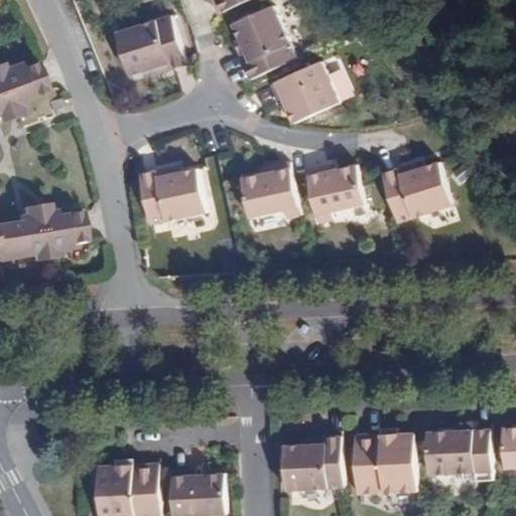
[(217,0),(223,13),(251,0),(217,0)]
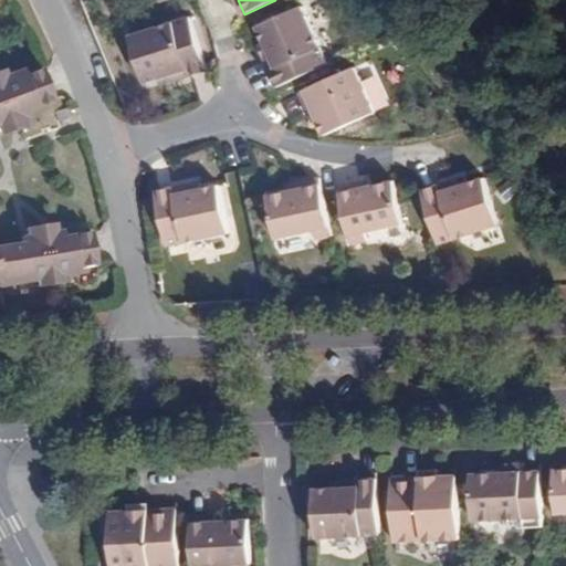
[(270,58),(281,83),(331,60),(306,1),(264,20),(271,37),(278,53),(272,56),(270,58)]
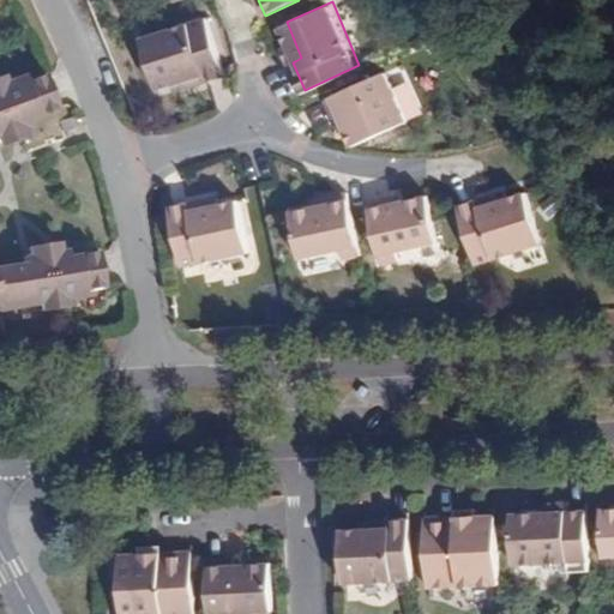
[(158,86),(176,82),(196,76),(198,82),(198,84),(228,76),(208,16),(144,37),(158,86)]
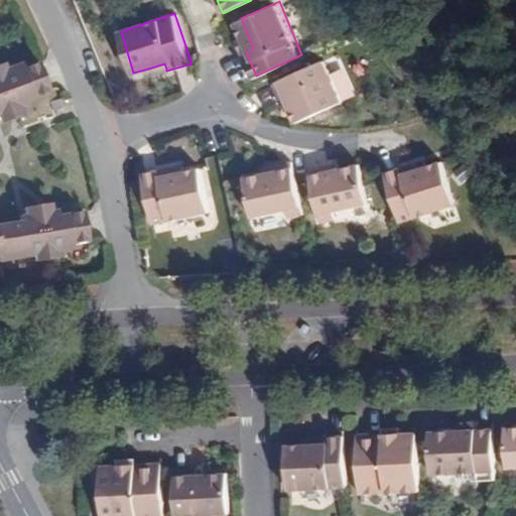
[(240,34),(248,51),(253,48),(247,33),(240,34)]
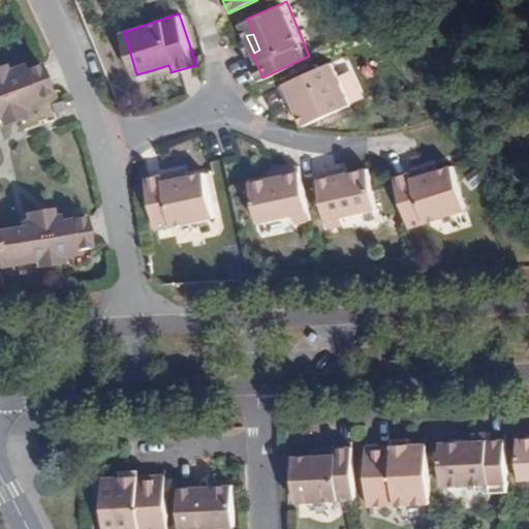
[(0,87),(23,80),(39,73),(28,43),(14,50),(11,43),(0,47),(0,87)]
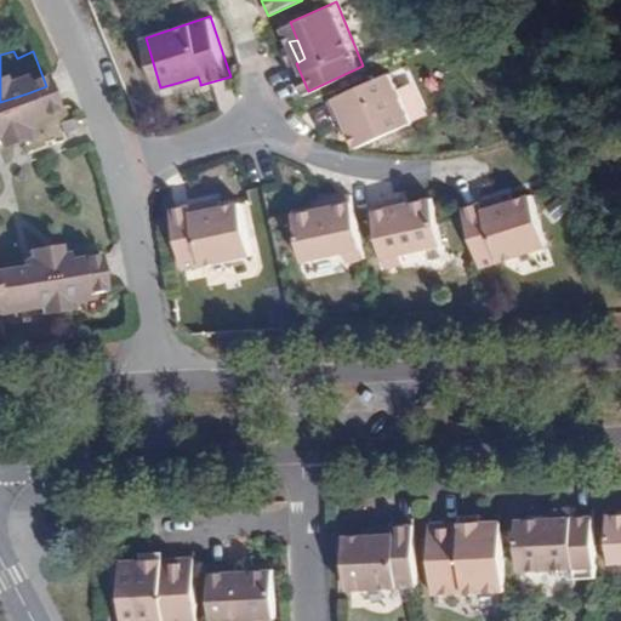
[(340,95),(353,129),(360,146),(416,121),(396,72),(340,95)]
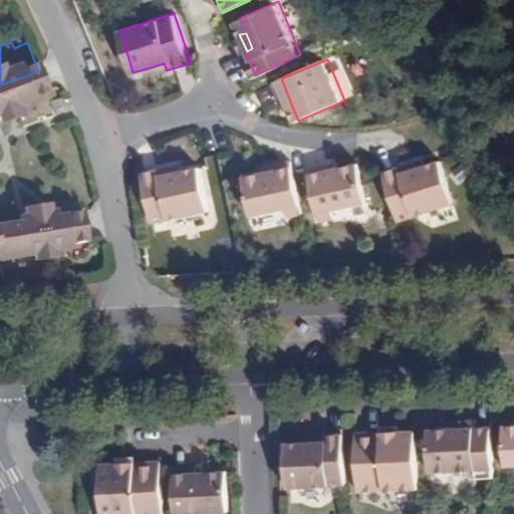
[(164,63),(148,68),(149,73),(166,68),(164,63)]
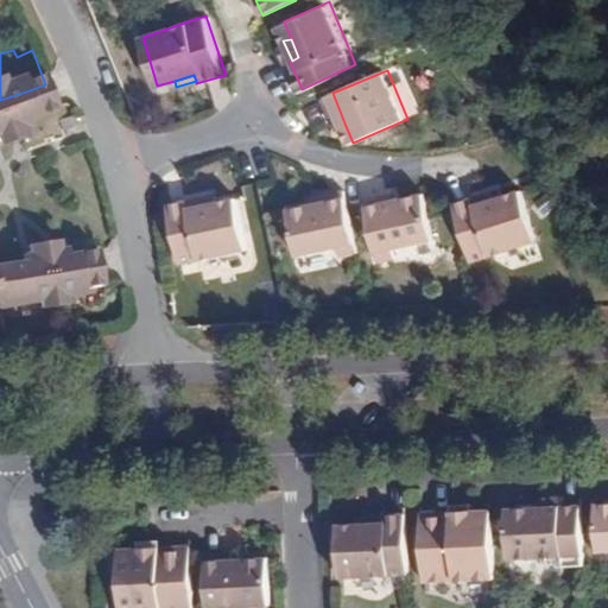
[(26,92),(0,100),(0,119),(19,114),(17,105),(29,100),(26,92)]
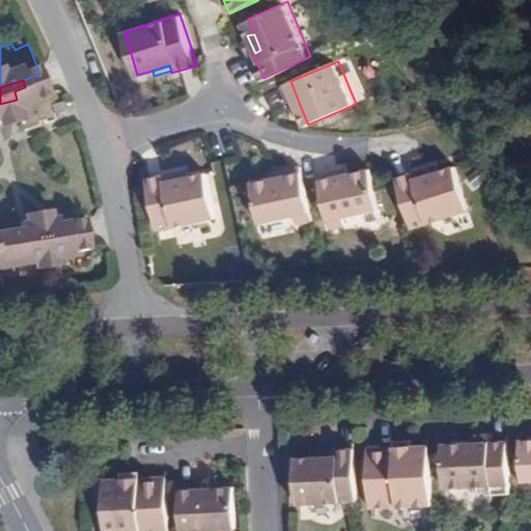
[(298,111),(302,110),(290,81),(286,83),(298,111)]
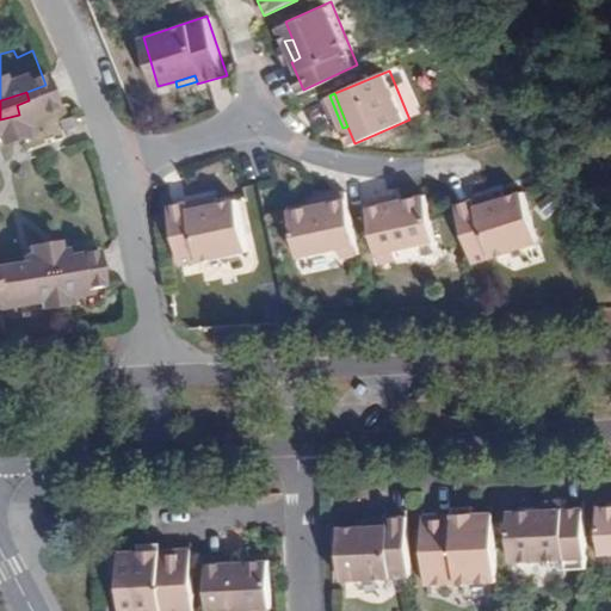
[(506,187),(486,195),(488,201),(508,195),(506,187)]
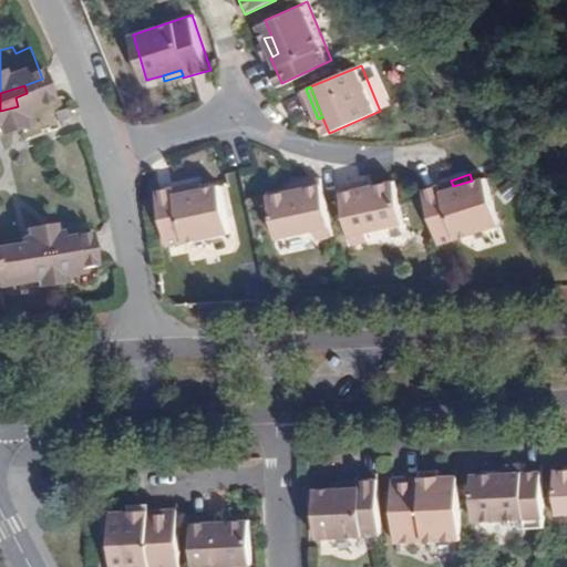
[(450,177),(423,185),(428,199),(441,239),(501,220),(487,176),(472,181),(453,186),(451,181),(450,177)]
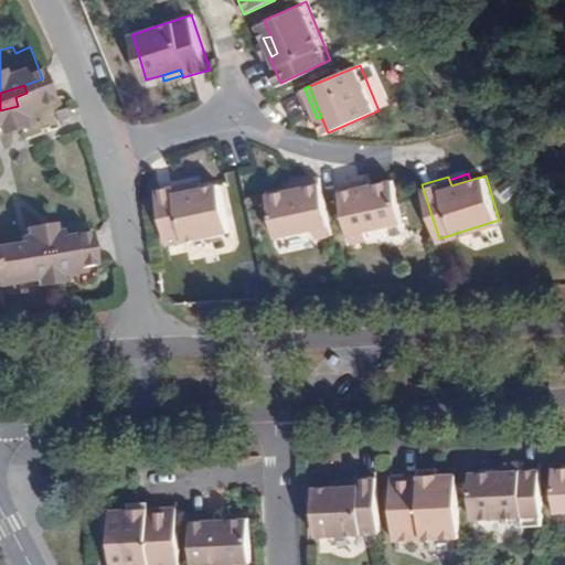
[(190,189),(209,185),(206,180),(189,182),(190,189)]
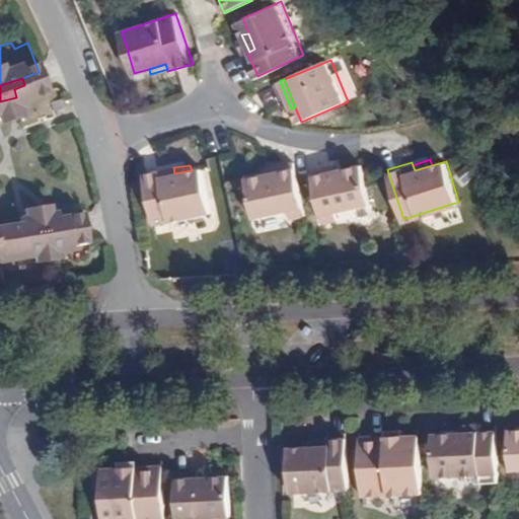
[(207,166),(192,170),(174,173),(173,167),(172,166),(148,171),(160,223),(216,210),(207,166)]
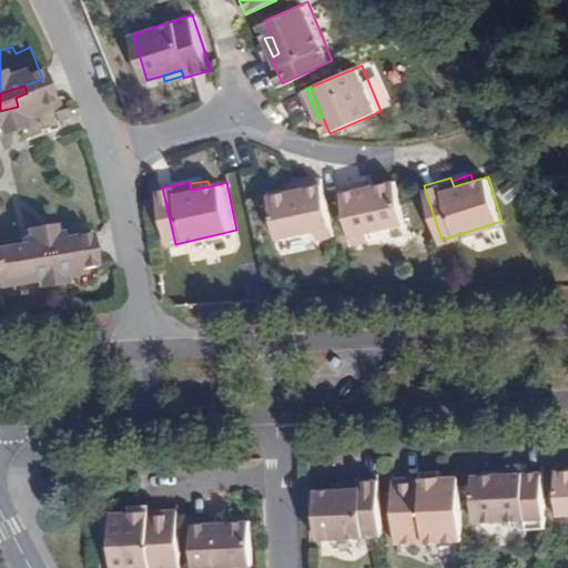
[(345,198),(374,191),(372,185),(344,192),(345,198)]
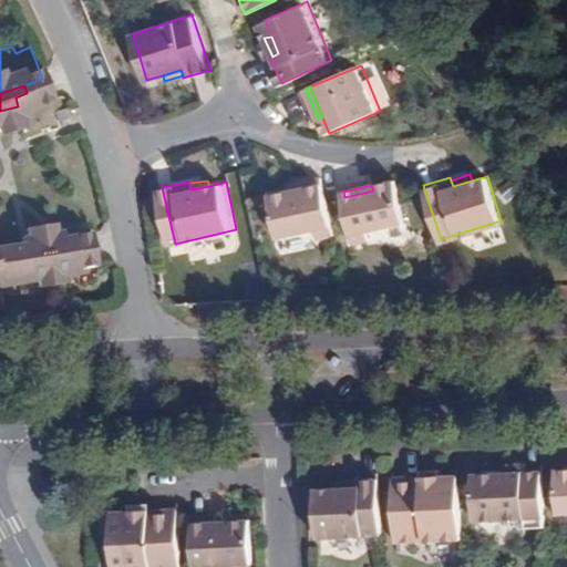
[(399,185),(373,191),(344,197),(357,250),(373,247),(371,236),(408,227),(399,185)]
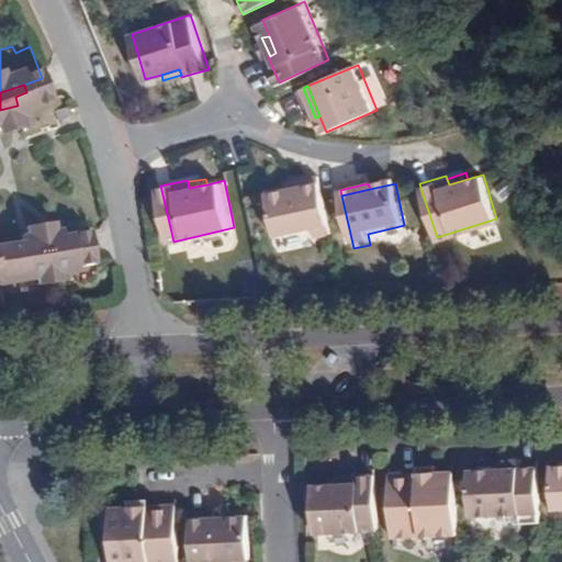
[(334,248),(323,194),(296,201),(269,206),(279,249),(314,243),(317,253),(334,248)]
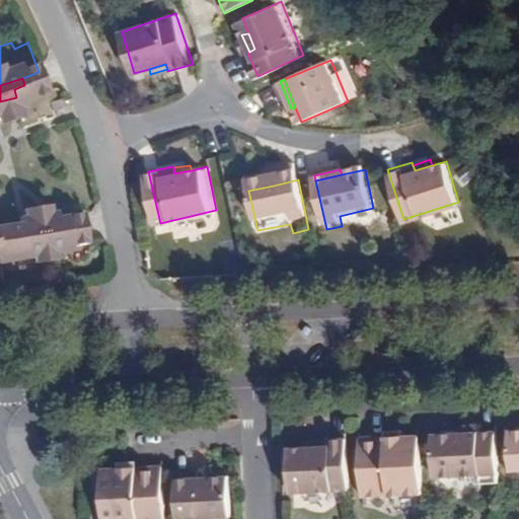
[(248,191),(274,186),(273,180),(247,186),(248,191)]
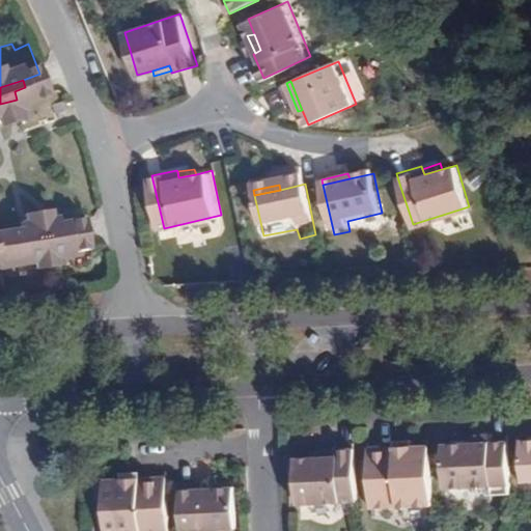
[(9,231),(10,240),(64,231),(63,223),(52,225),(51,218),(20,224),(21,230),(9,231)]
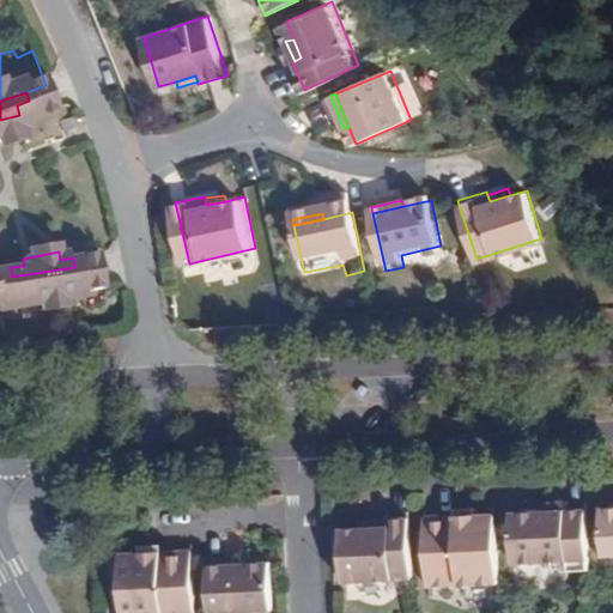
[(0,323),(38,319),(66,314),(85,311),(84,303),(102,302),(97,265),(74,267),(12,277),(0,278),(0,323)]
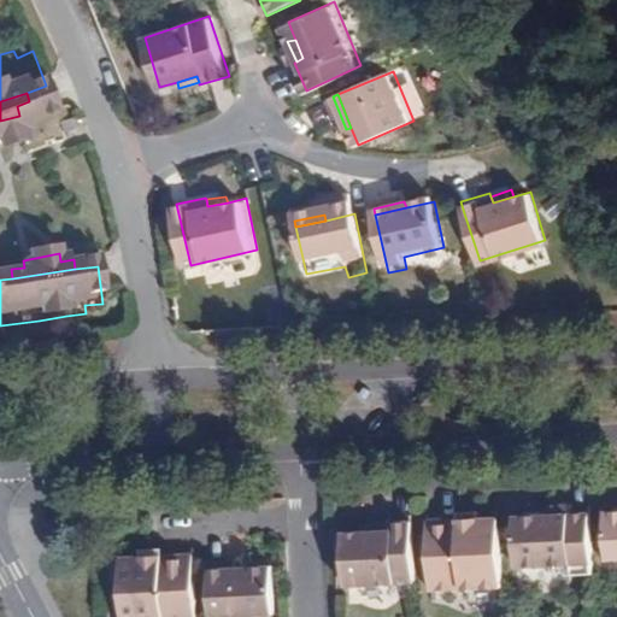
[(66,316),(39,321),(40,328),(68,324),(66,316)]
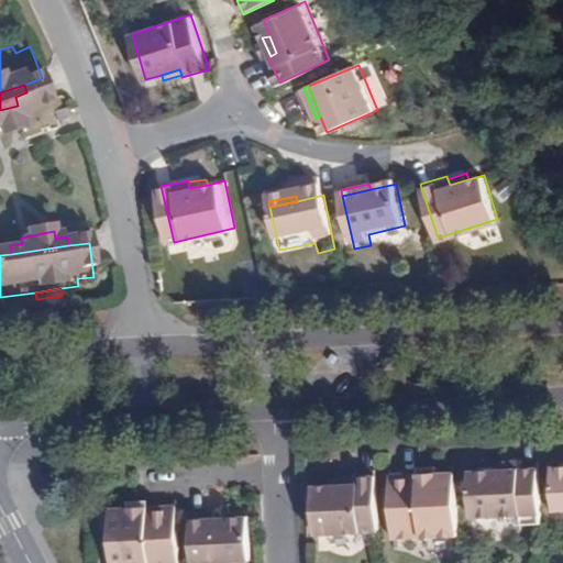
[(504,462),(503,470),(522,470),(522,461),(504,462)]
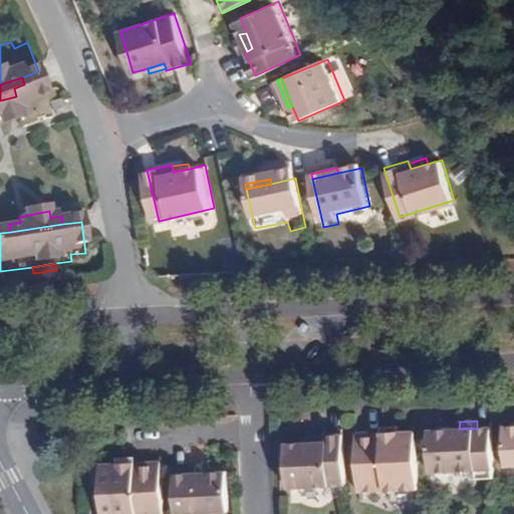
[(384,428),(384,432),(386,439),(402,439),(402,432),(402,427),(384,428)]
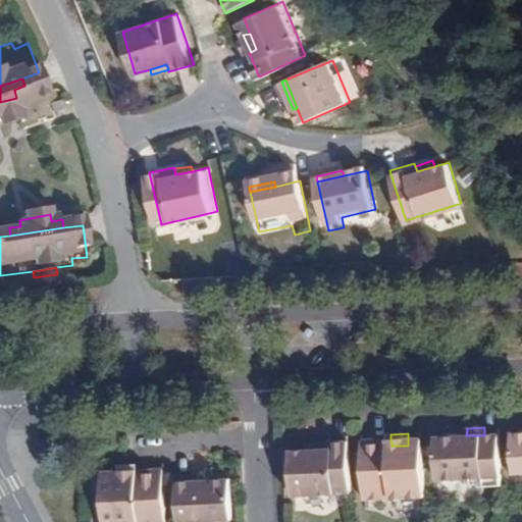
[(486,487),(503,486),(500,434),(484,435),(466,435),(437,436),(440,479),(485,478),(486,487)]
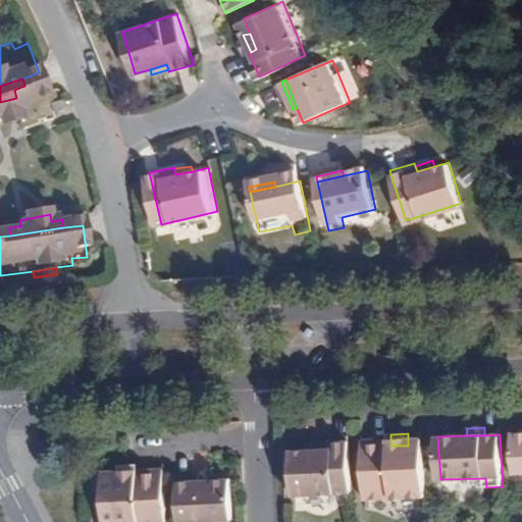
[(366,498),(426,496),(423,437),(408,438),(408,446),(392,446),(390,438),(363,440),(366,498)]
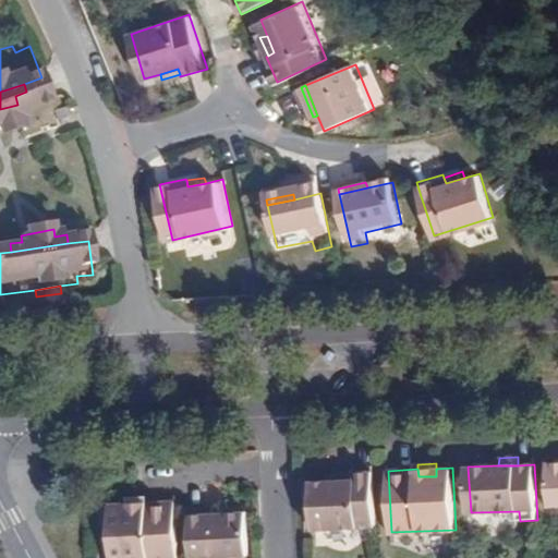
[(315,530),(376,528),(373,471),(348,471),(348,481),(330,481),(313,481),(315,530)]
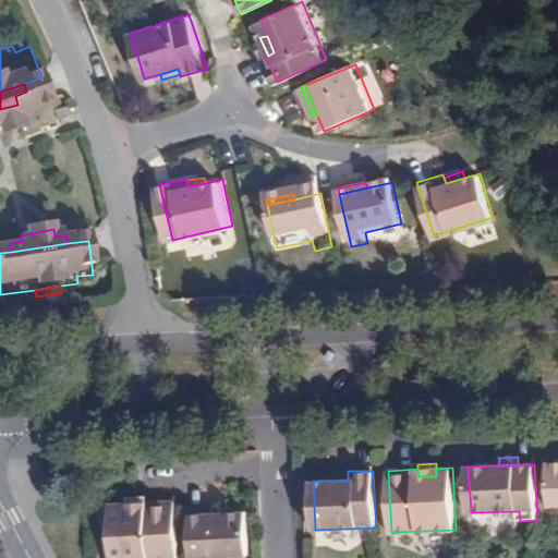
[(330,472),(330,481),(348,481),(348,471),(330,472)]
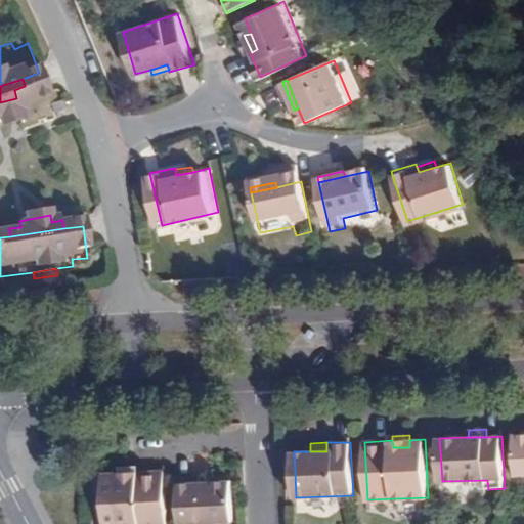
[(122,468),(122,473),(122,479),(137,479),(138,472),(138,468),(122,468)]
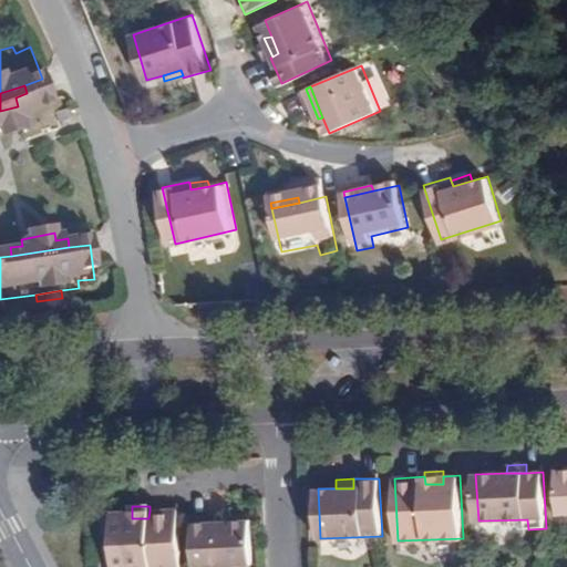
[(132,512),(98,512),(100,566),(182,566),(178,517),(178,511),(162,512),(162,509),(150,511),(148,518),(132,518),(132,512)]
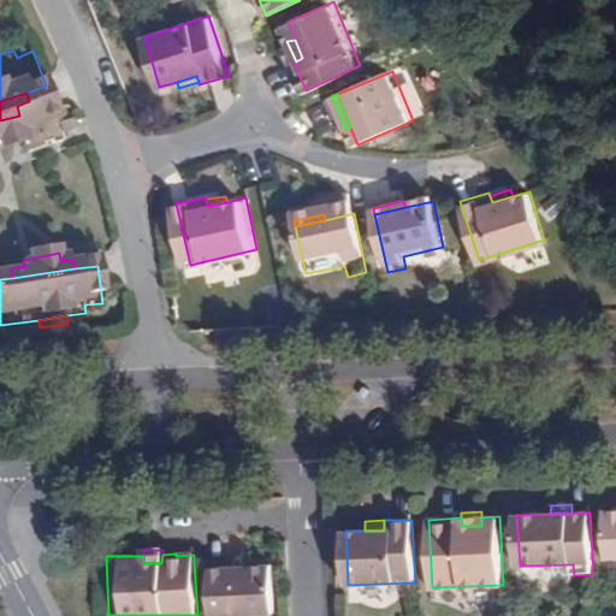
[(273,563),(248,564),(209,567),(212,615),(276,611),(273,563)]
